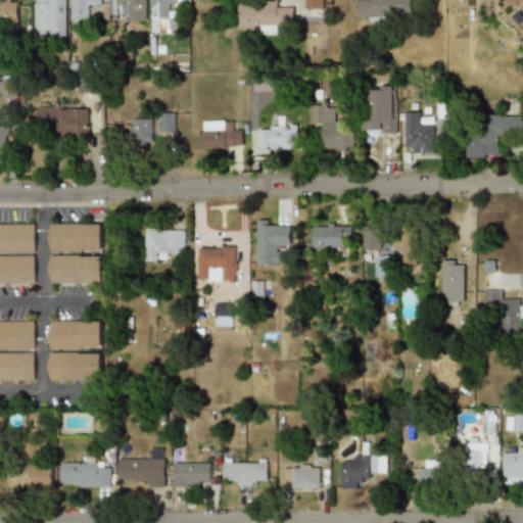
[(0,0),(0,20),(17,20),(17,0),(0,0)]
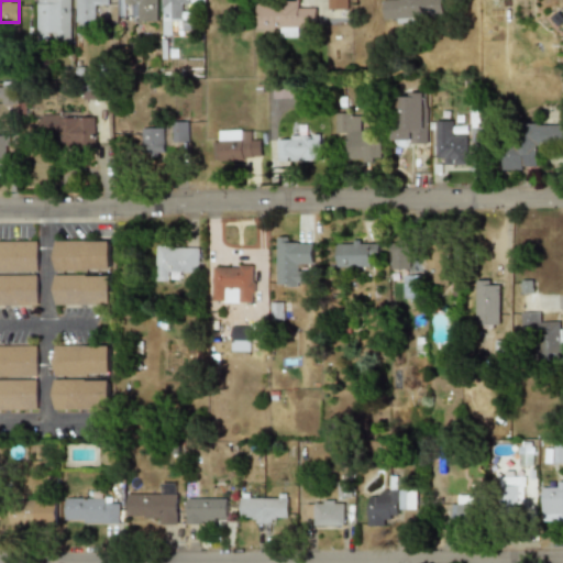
[(37,0),(37,42),(72,42),(72,0),(37,0)]
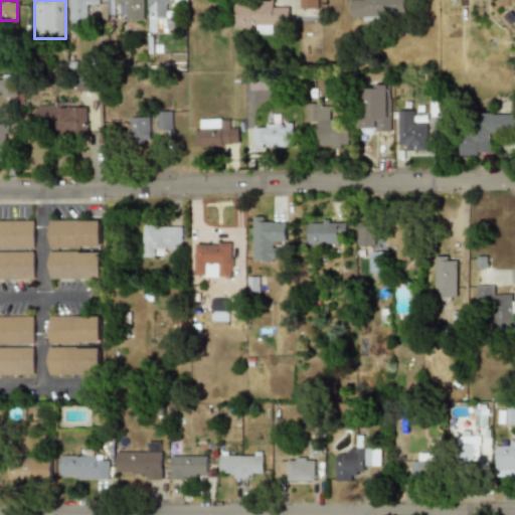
[(100,0),(69,0),(69,20),(80,20),(80,8),(100,8),(100,0)]
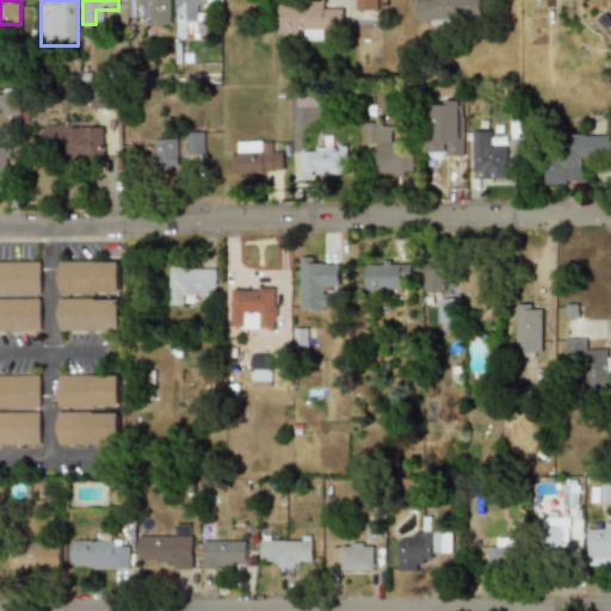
[(172,0),(129,0),(129,11),(148,11),(148,24),(172,24),(172,0)]
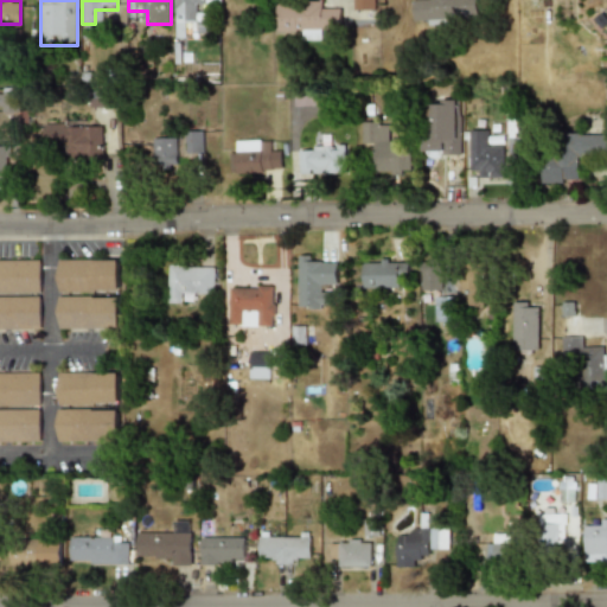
[(176,0),(177,38),(187,38),(187,24),(199,24),(198,6),(222,6),(222,0),(176,0)]
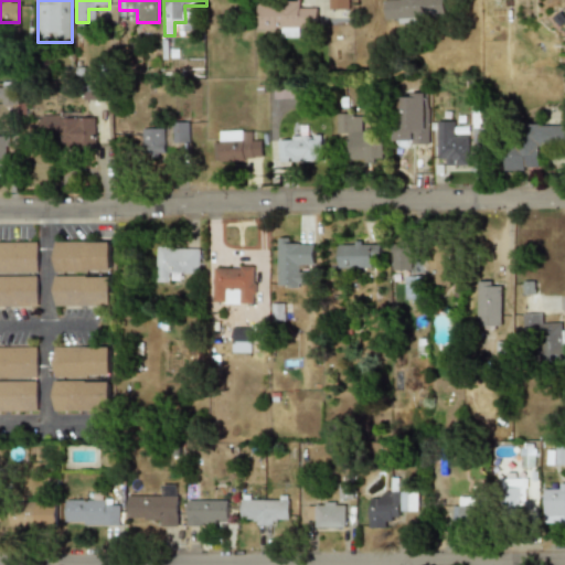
[(329,0),(329,10),(350,10),(350,0),(329,0)]
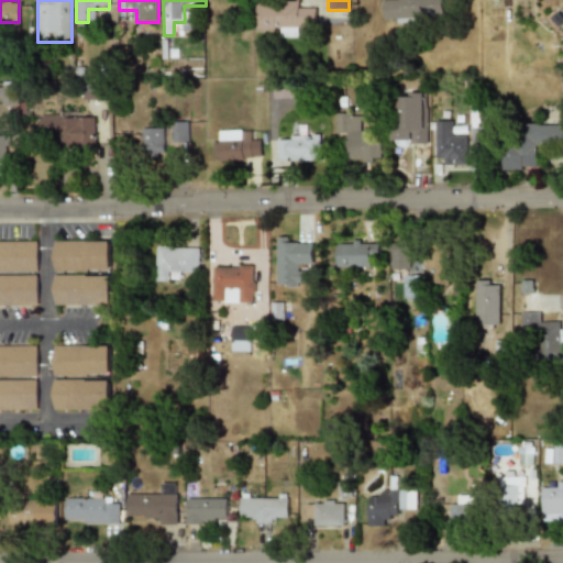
[(383,2),(384,22),(443,20),(442,0),(393,0),(393,2),(383,2)]
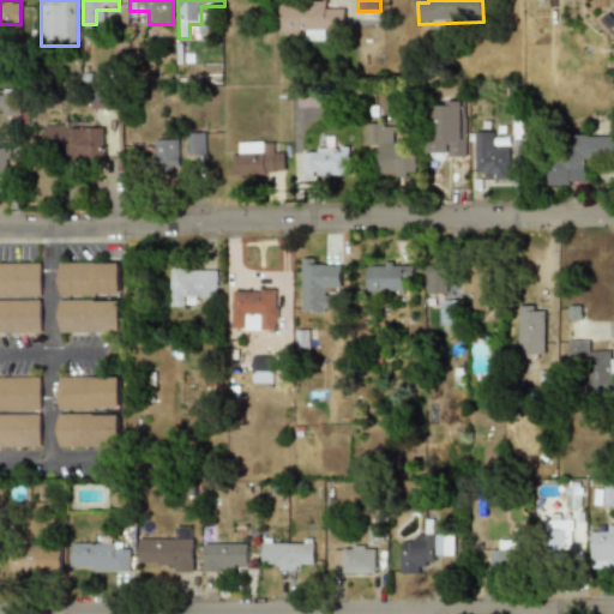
[(280,30),(306,30),(306,41),(329,41),(329,29),(343,29),(343,2),(280,2),(280,30)]
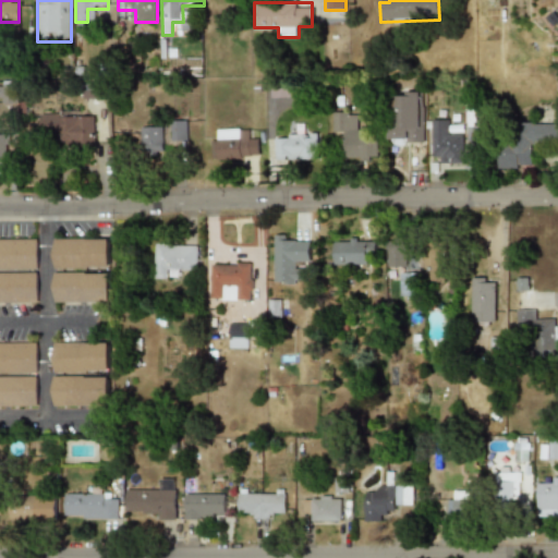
[(0,84),(0,104),(13,104),(13,84),(0,84)]
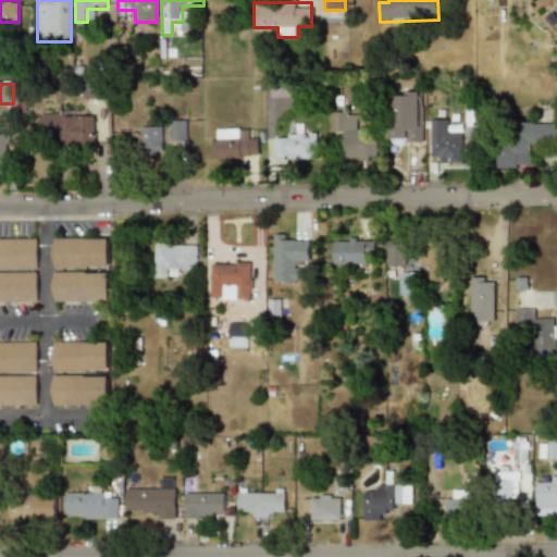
[(422,91),(390,93),(391,144),(423,143),(422,91)]
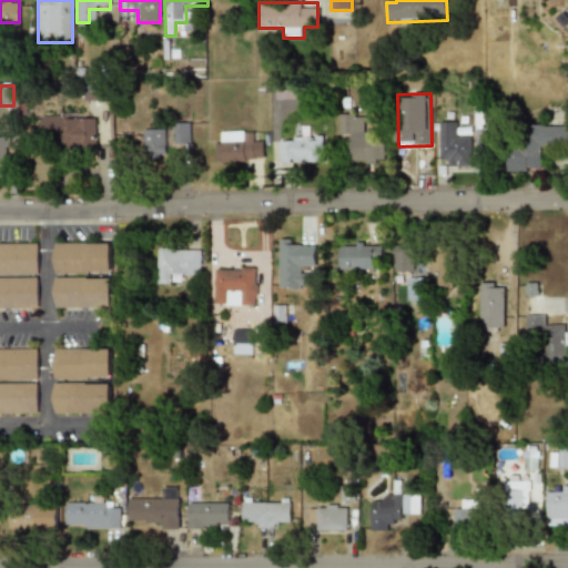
[(338,113),(338,137),(350,137),(350,161),(385,161),(385,134),(373,134),(373,125),(363,125),(363,113),(338,113)]
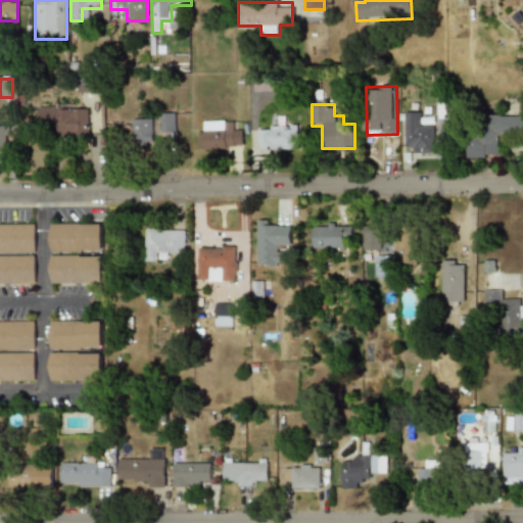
[(88,138),(88,107),(38,107),(38,127),(56,127),(56,137),(88,138)]
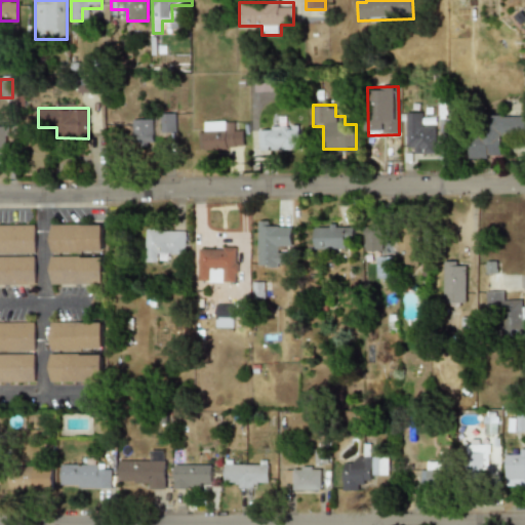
[(175,131),(175,113),(160,113),(160,131),(175,131)]
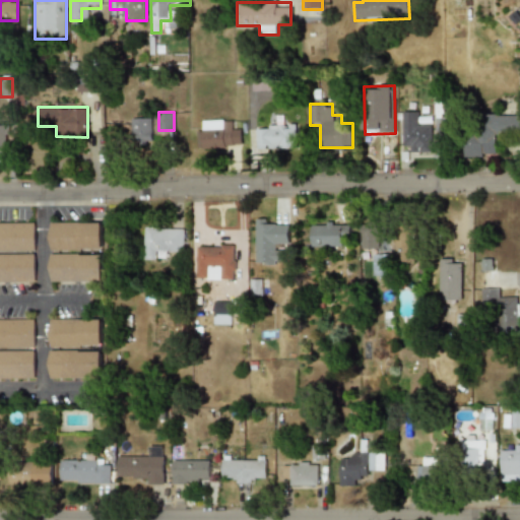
[(421,112),(402,112),(402,152),(431,152),(431,124),(421,124),(421,112)]
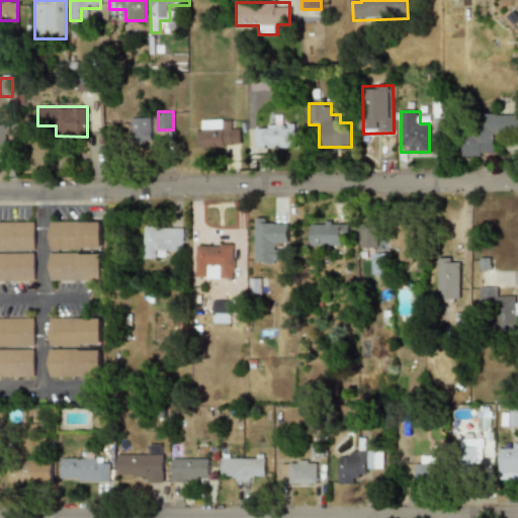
[(462,156),(495,156),(495,135),(517,134),(517,113),(473,114),(473,133),(461,133),(462,156)]
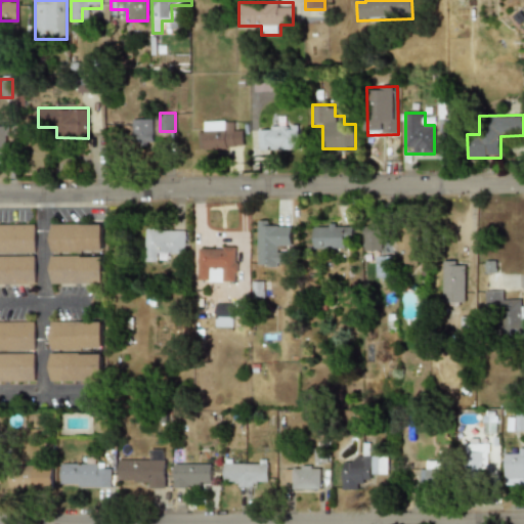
[(151,119),(133,119),(133,143),(151,143),(151,119)]
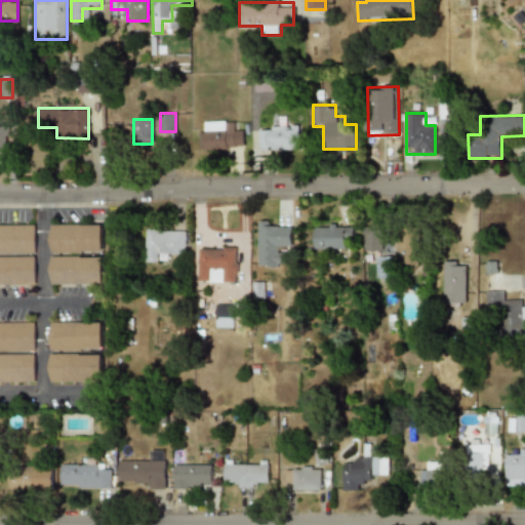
[(233,122),(204,122),(204,149),(243,149),(243,131),(233,131),(233,122)]
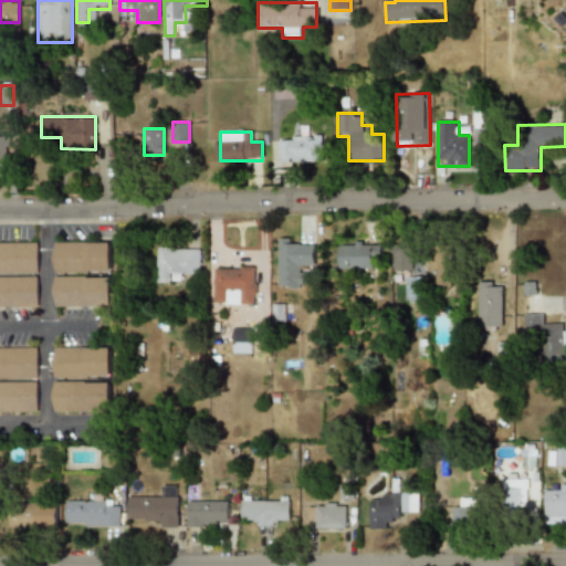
[(322,136),(278,136),(278,163),(322,163),(322,136)]
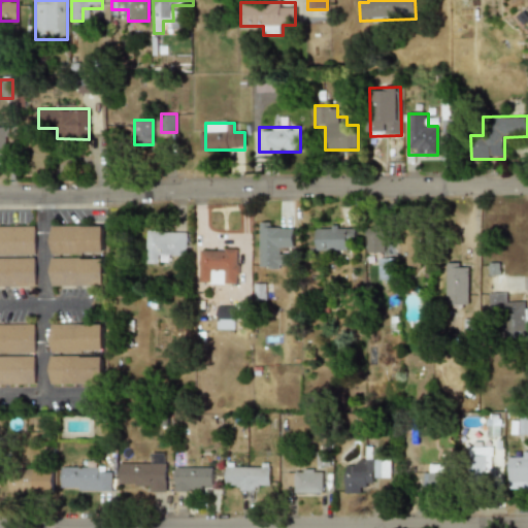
[(258,223),(259,267),(278,267),(278,248),(293,246),(293,228),(270,228),(269,223),(258,223)]
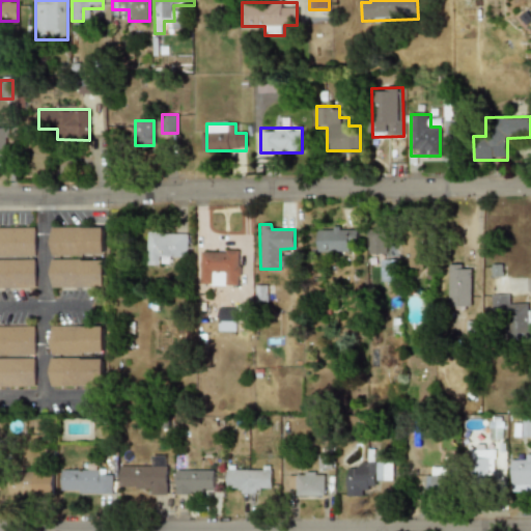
[(0,227),(0,256),(35,256),(35,227),(0,227)]
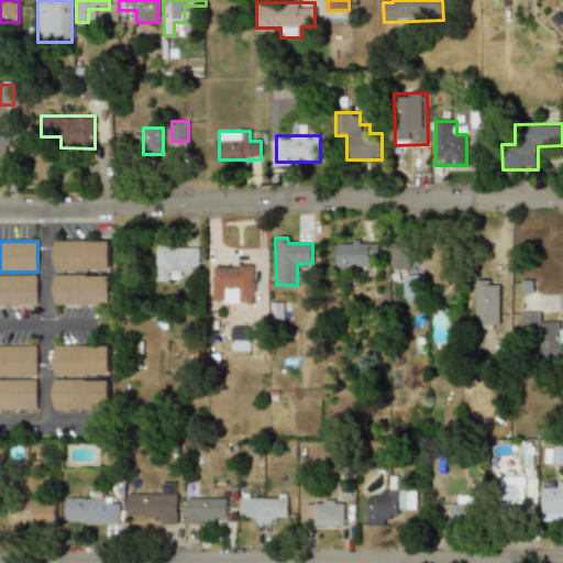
[(112,241),(53,241),(53,271),(112,271),(112,241)]
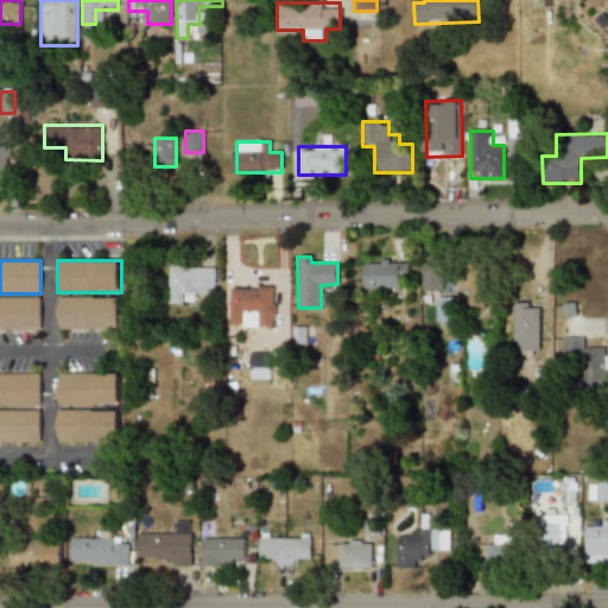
[(409,289),(409,260),(363,260),(363,287),(409,289)]
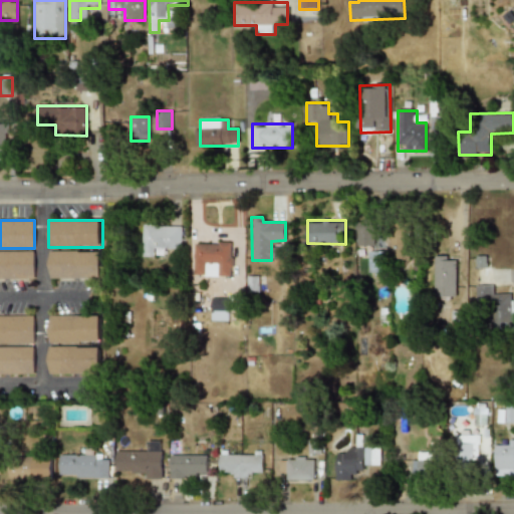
[(356,246),(375,246),(375,221),(356,221),(356,246)]
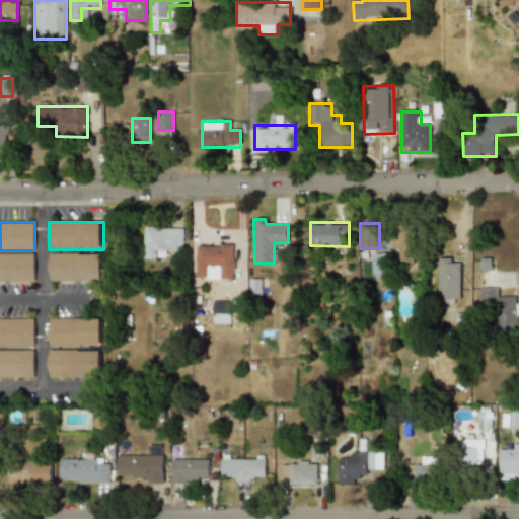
[(164,258),(164,248),(182,248),(182,227),(144,227),(144,258),(164,258)]
